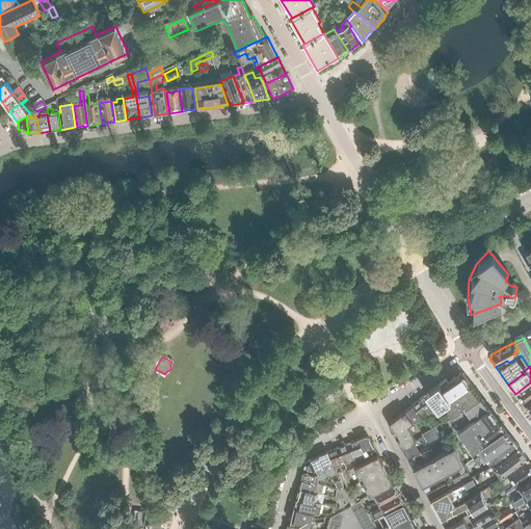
[(444,405),(451,401),(450,400),(471,386),(463,376),(460,376),(449,384),(446,381),(427,396),(437,410),(444,405)]
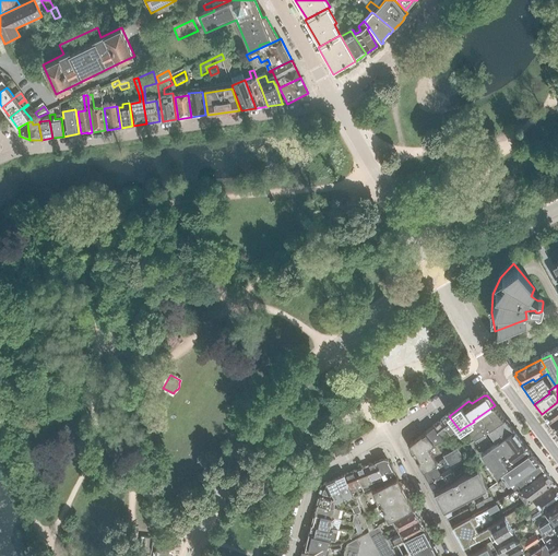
[(557,402),(542,414),(548,424),(557,416),(557,402)]
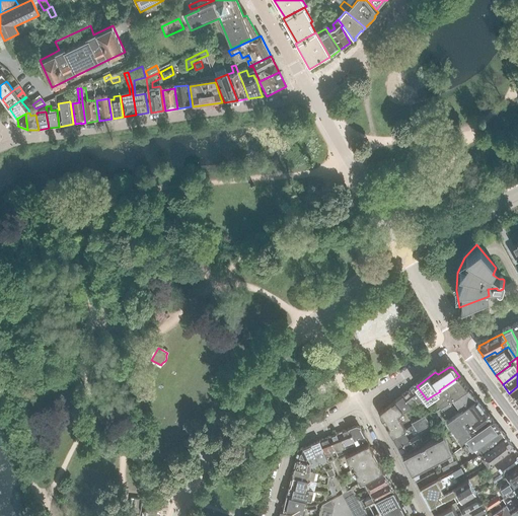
[(470,392),(468,389),(459,376),(439,390),(440,391),(433,395),(443,410),(470,392)]
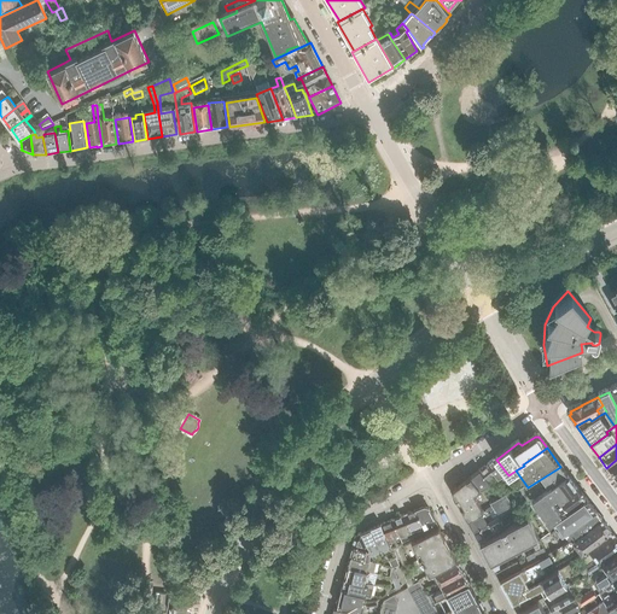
[(494,462),(488,467),(499,481),(505,478),(508,475),(496,460),(494,462)]
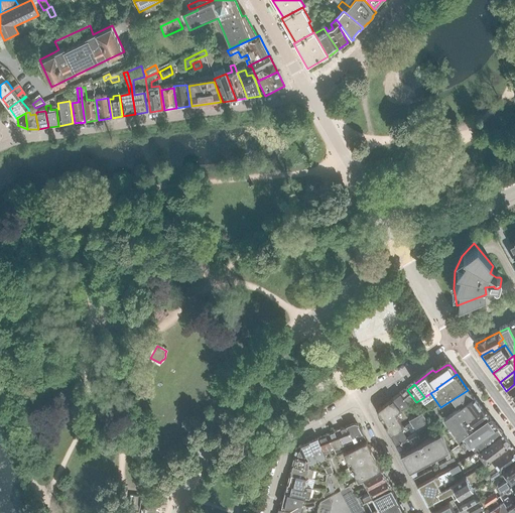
[(514,384),(506,391),(513,399),(514,398),(514,384)]
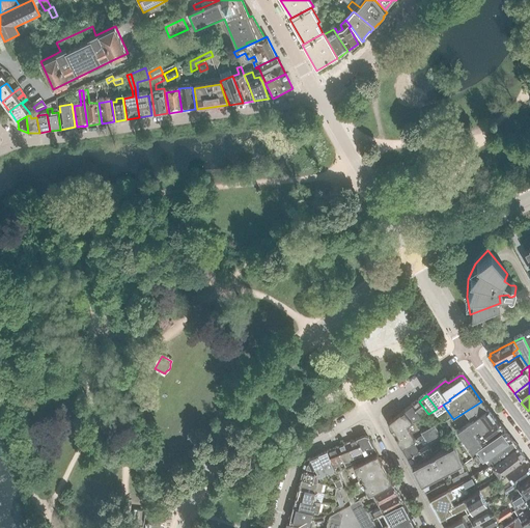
[(419,401),(418,403),(412,408),(421,418),(428,414),(419,401)]
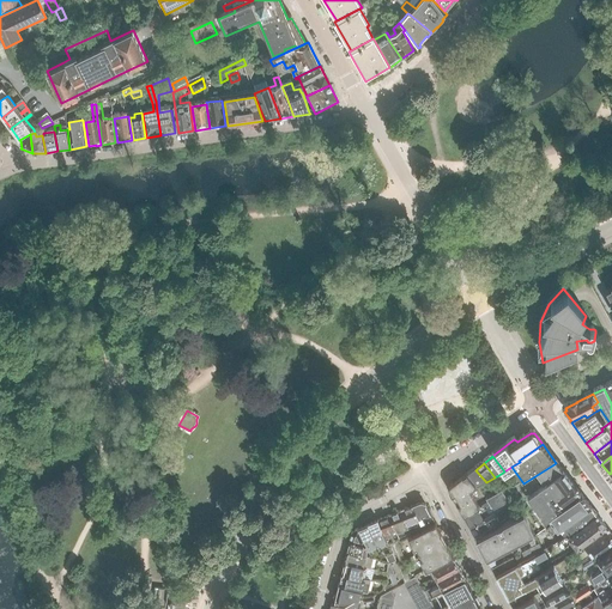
[(523,498),(563,472),(556,463),(523,483),(516,488),(523,498)]
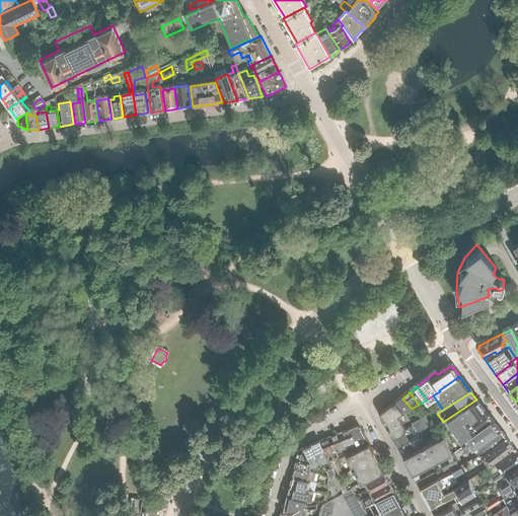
[(395,403),(402,414),(403,415),(412,409),(402,398),(395,403)]
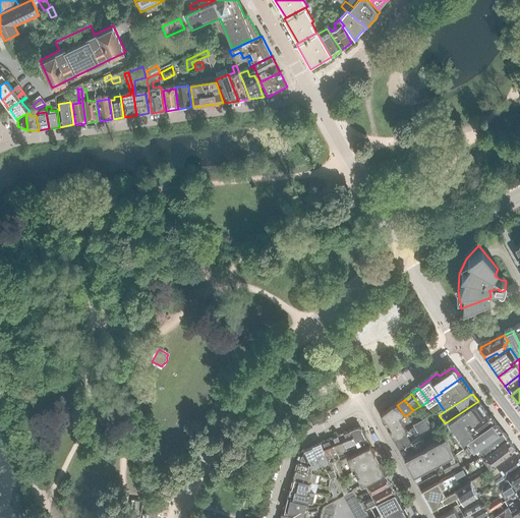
[(448,423),(461,442),(472,434),(468,427),(472,424),(471,424),(486,412),(478,401),(445,423),(446,425),(448,423)]
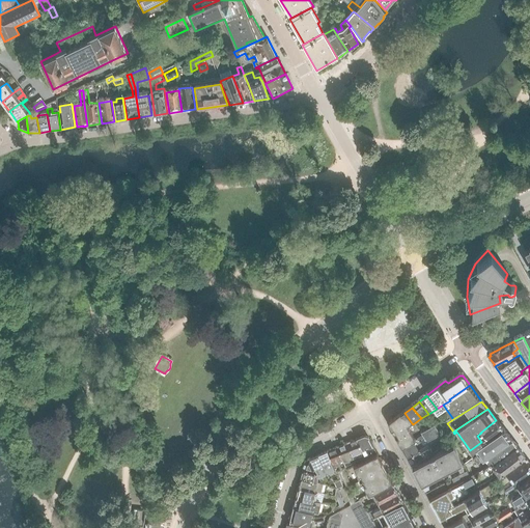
[(414,444),(414,443),(415,442),(407,426),(412,423),(405,413),(401,416),(400,415),(390,423),(389,427),(396,441),(397,440),(402,450),(414,444)]
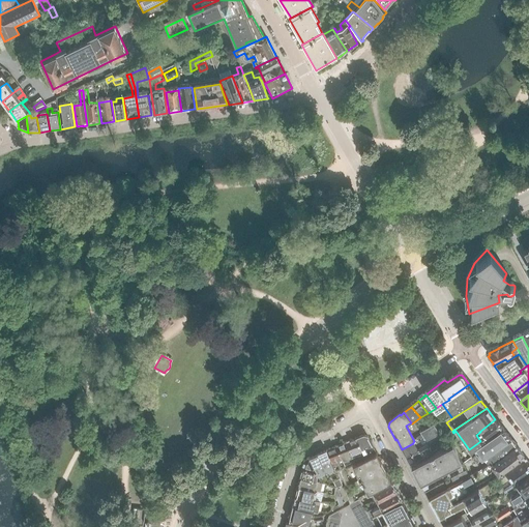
[(476,435),(480,441),(500,427),(495,419),(479,432),(480,432),(476,435)]
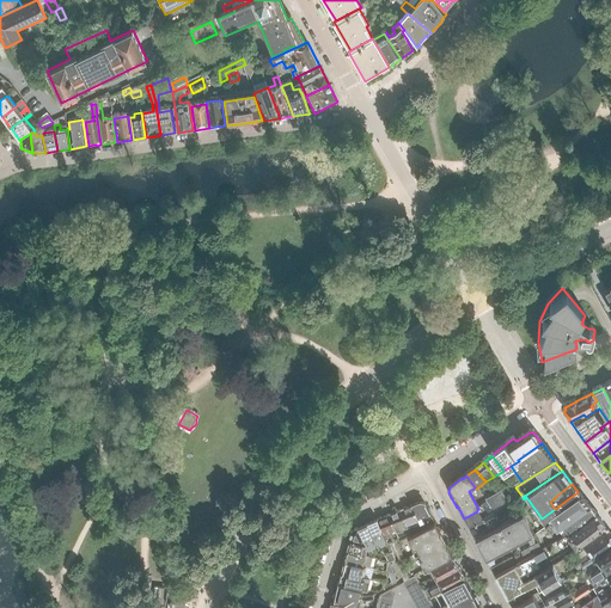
[(591,509),(578,492),(555,509),(542,519),(543,520),(544,520),(541,522),(551,538),(562,529),(591,509)]
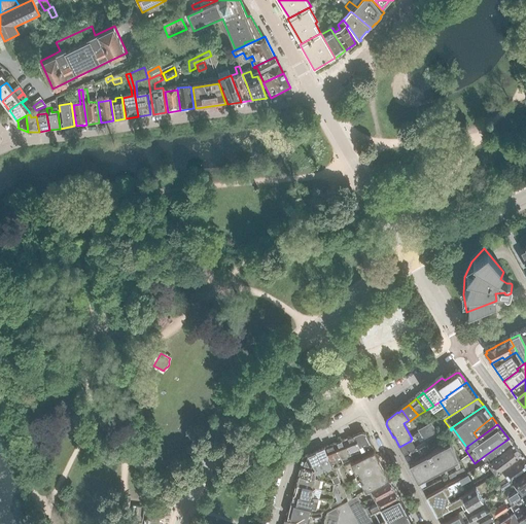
[(426,443),(439,435),(431,425),(419,432),(425,443),(426,443)]
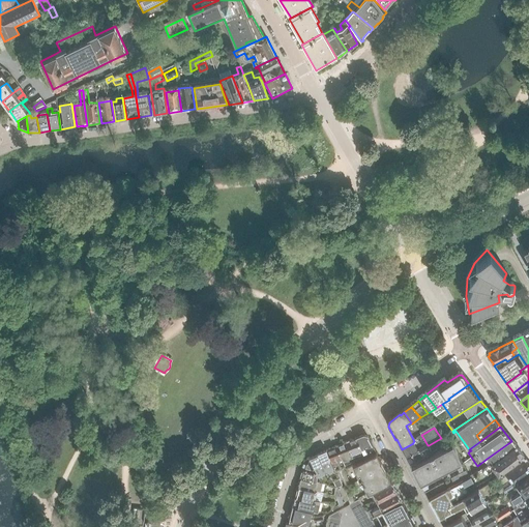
[(364,438),(356,441),(363,456),(374,451),(371,444),(368,439),(364,438)]
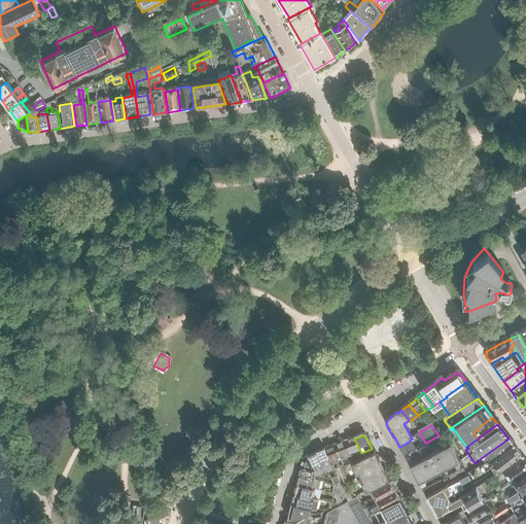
[(352,456),(361,453),(354,439),(345,442),(352,456)]
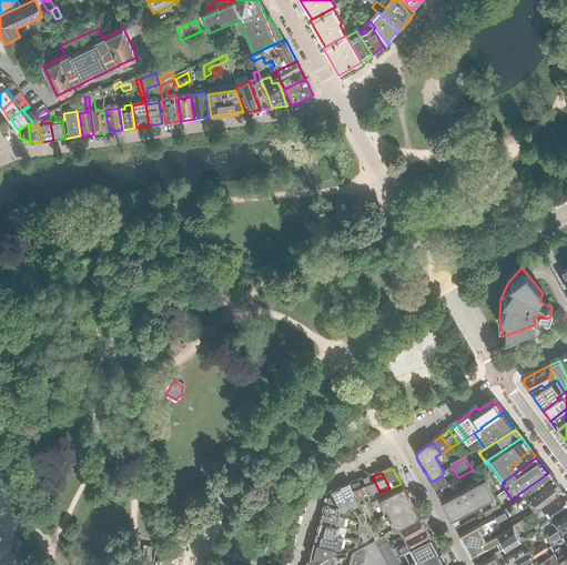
[(527,498),(529,497),(530,500),(555,483),(548,473),(522,492),(527,498)]
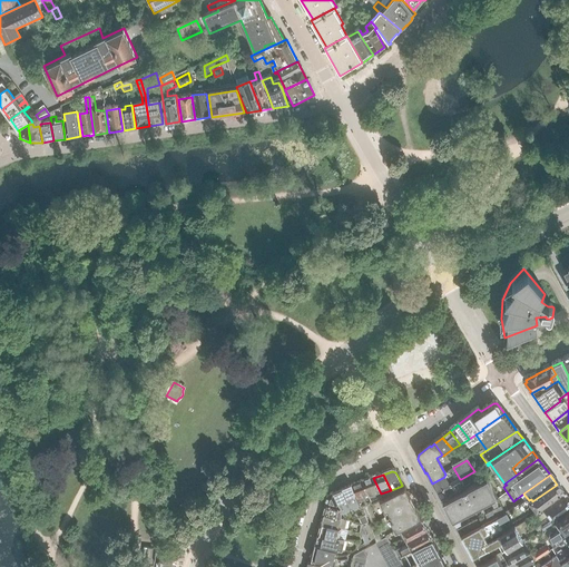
[(432,484),(438,494),(450,486),(444,477),(432,484)]
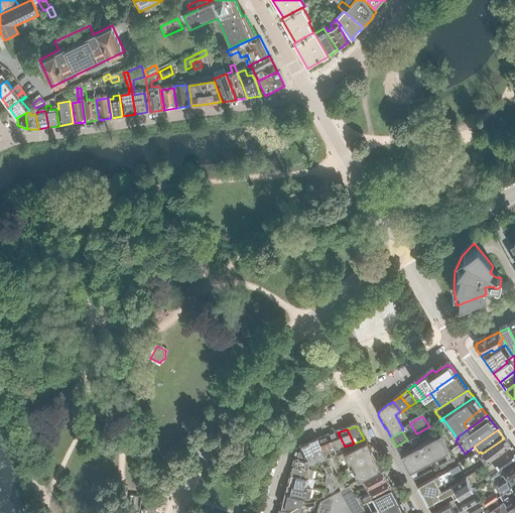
[(345,446),(338,432),(328,436),(337,455),(346,451),(345,446)]
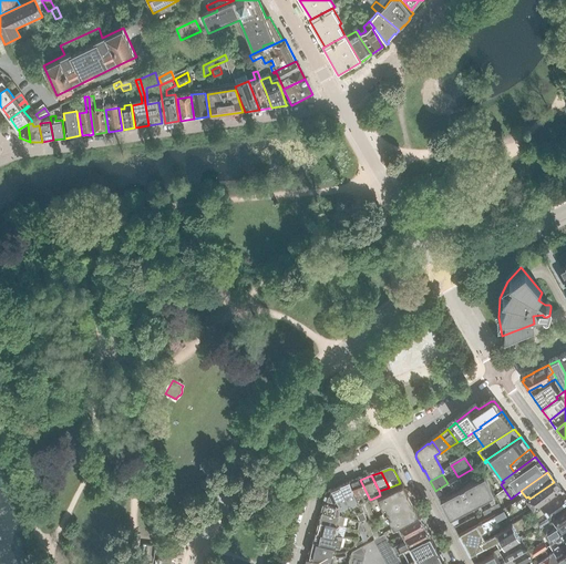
[(458,477),(448,483),(435,491),(440,500),(463,486),(459,477),(458,477)]
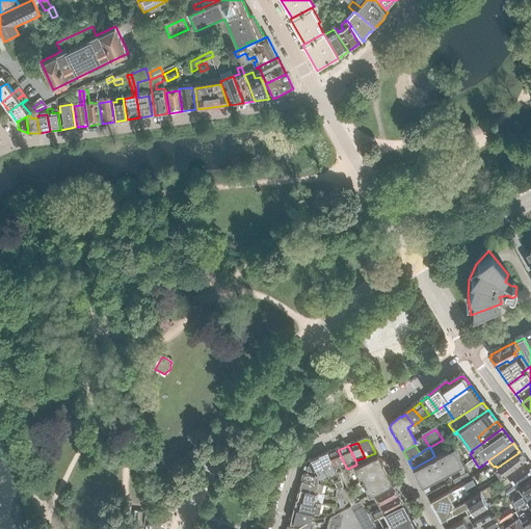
[(463,465),(454,448),(414,470),(422,486),(463,465)]
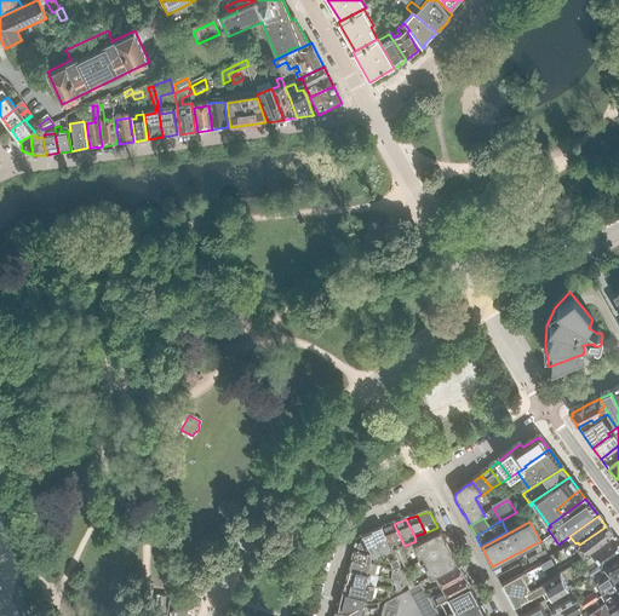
[(393,552),(405,546),(394,524),(382,529),(393,552)]
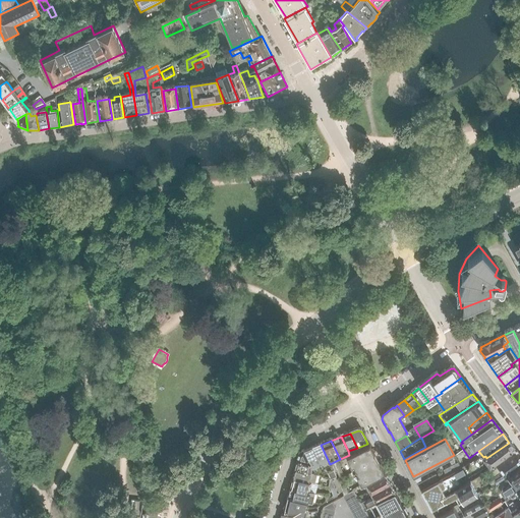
[(489,468),(514,450),(509,443),(486,458),(485,456),(483,457),(473,464),(477,469),(485,463),(489,468)]
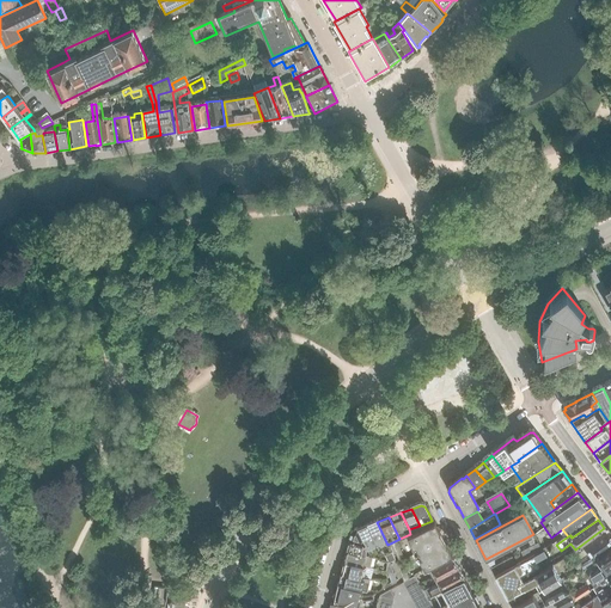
[(377,522),(367,527),(358,530),(365,547),(368,552),(388,545),(377,522)]
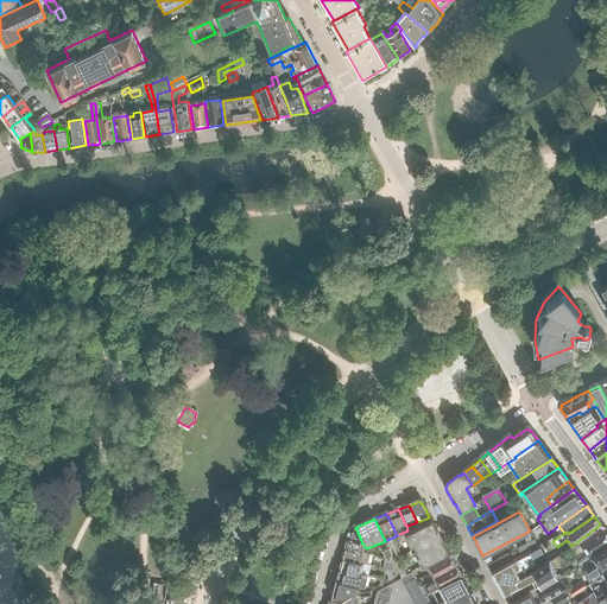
[(422,568),(427,566),(449,554),(432,522),(405,536),(410,547),(413,546),(419,557),(417,559),(422,568)]
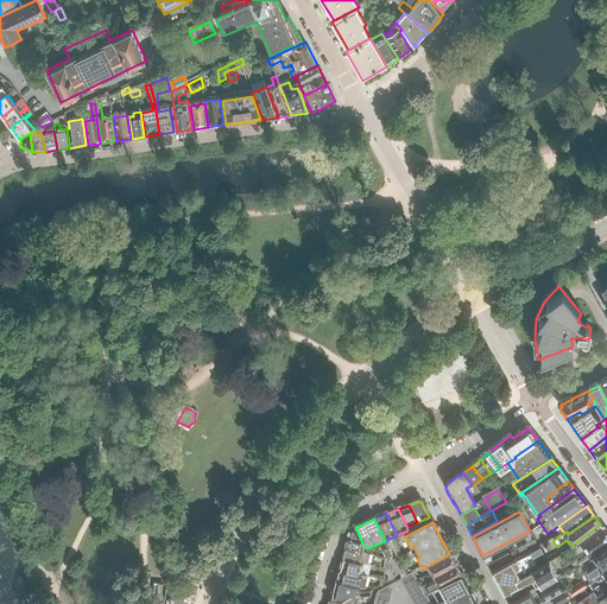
[(347,540),(362,544),(355,527),(353,528),(349,532),(347,540)]
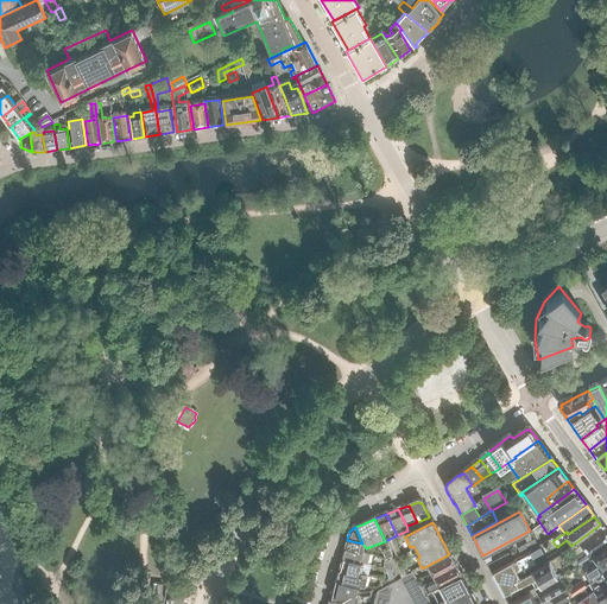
[(589,559),(606,546),(606,532),(604,528),(579,546),(589,559)]
